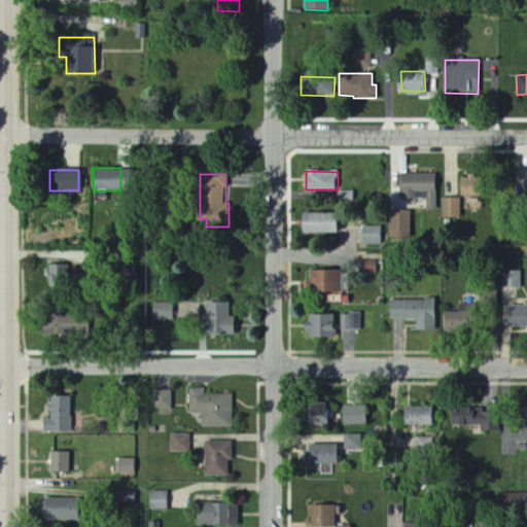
[(436,174),(399,175),(399,198),(425,197),(425,210),(437,210),(436,174)]
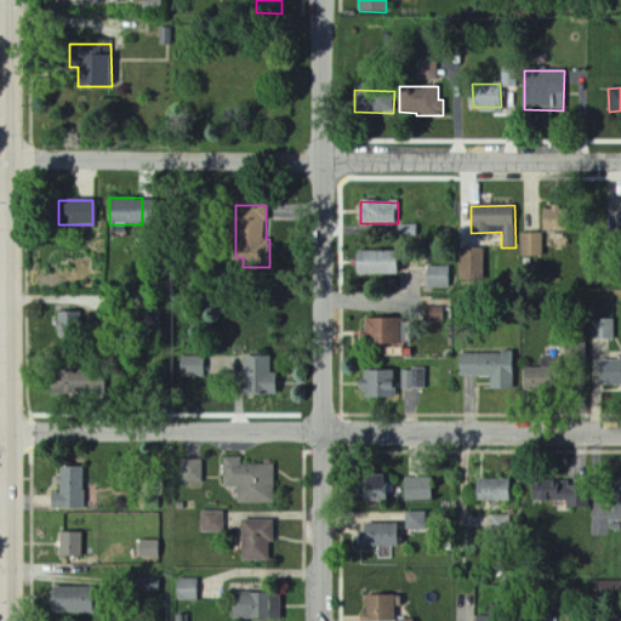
[(562,231),(560,210),(542,210),(542,231),(562,231)]
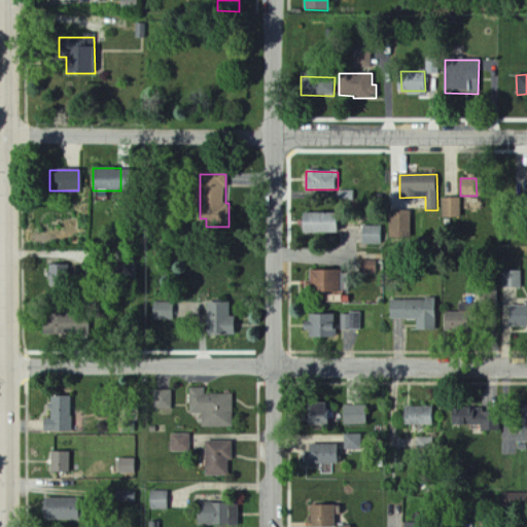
[(461,198),(443,199),(443,219),(462,218),(461,198)]
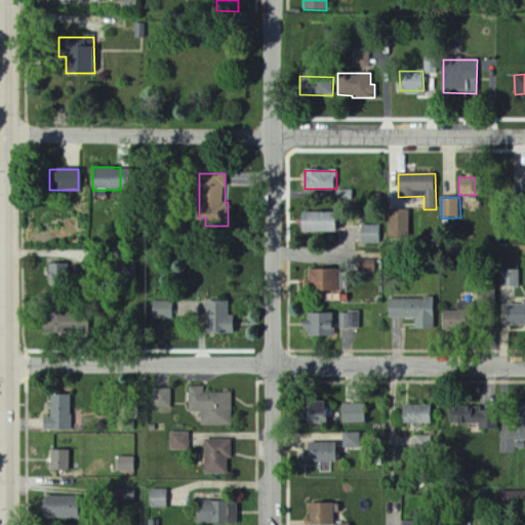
[(300,233),(332,232),(332,212),(300,213),(300,233)]
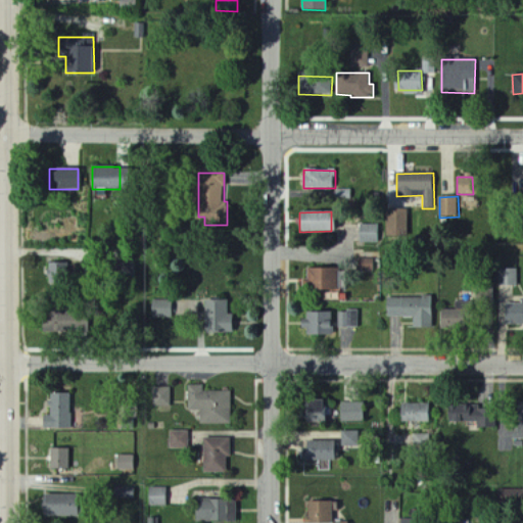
[(386,237),(409,237),(408,211),(386,211),(386,237)]
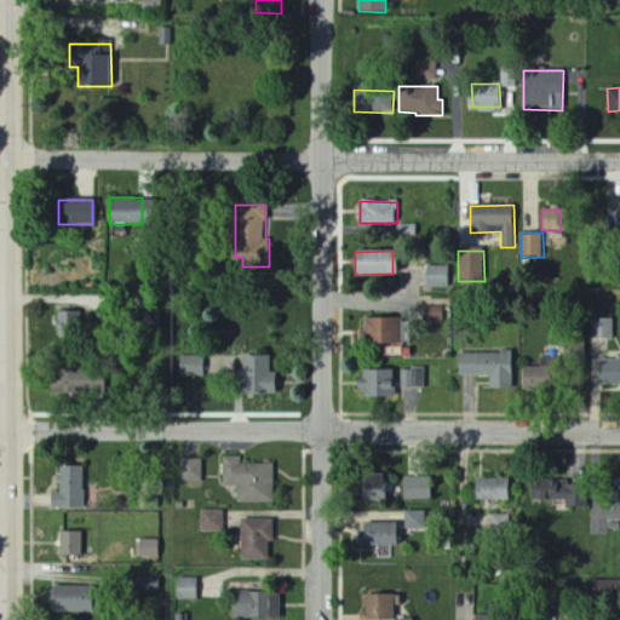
[(426,288),(449,288),(451,267),(426,267),(426,288)]
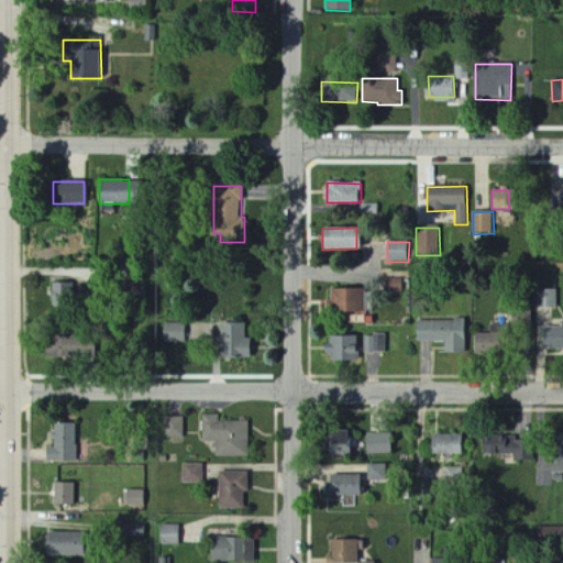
[(363,312),(363,288),(330,289),(331,312),(363,312)]
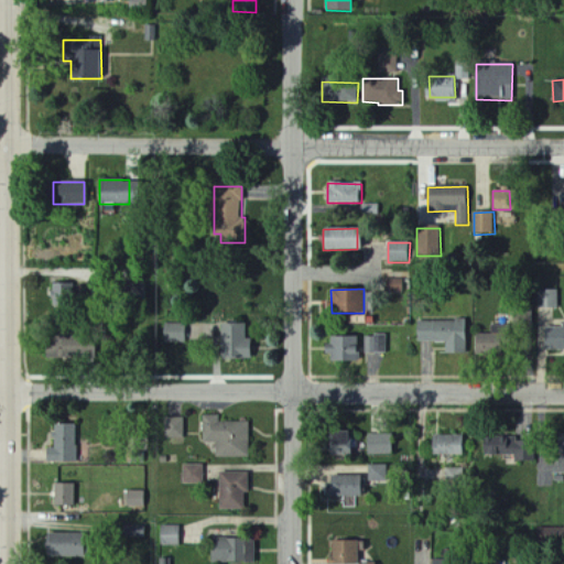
[(559,308),(559,290),(539,291),(539,308),(559,308)]
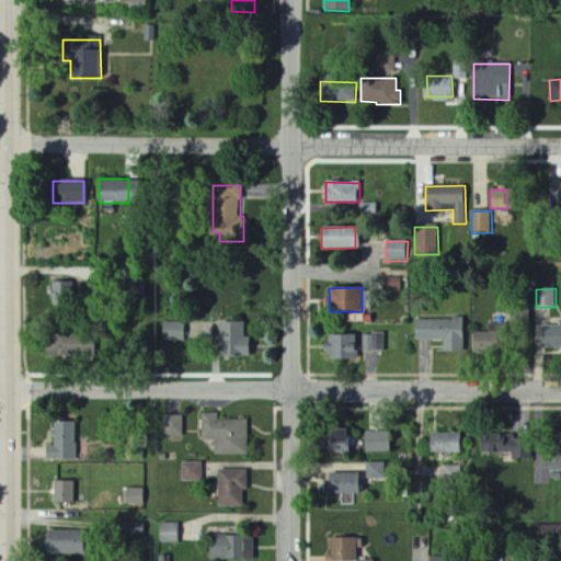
[(443,352),(464,352),(464,320),(414,319),(414,340),(443,341),(443,352)]
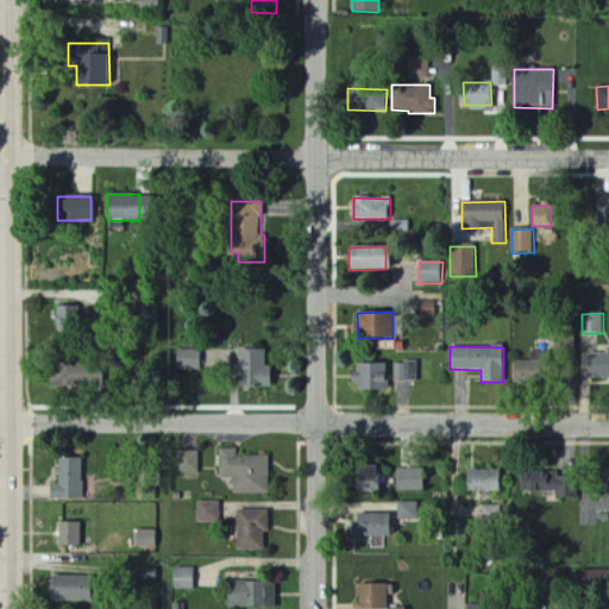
[(608,347),(600,349),(600,353),(588,355),(588,380),(608,378),(608,347)]
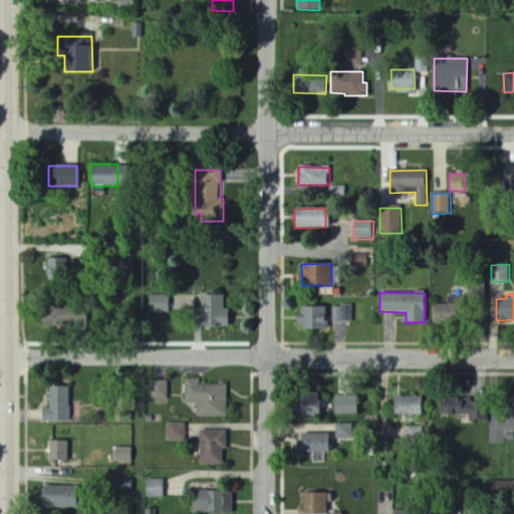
[(150,312),(170,312),(170,295),(150,295),(150,312)]
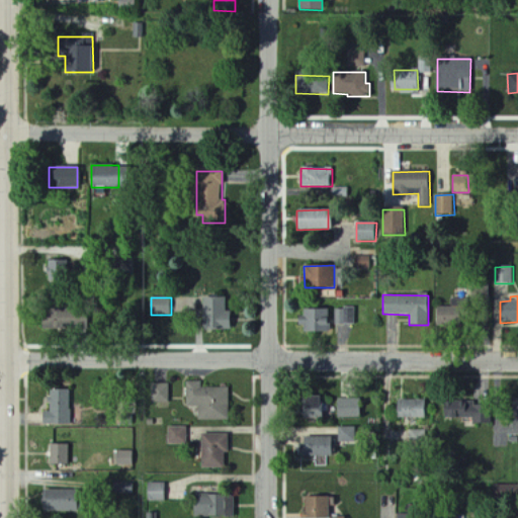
[(225,297),(203,297),(203,329),(232,330),(232,312),(225,312),(225,297)]
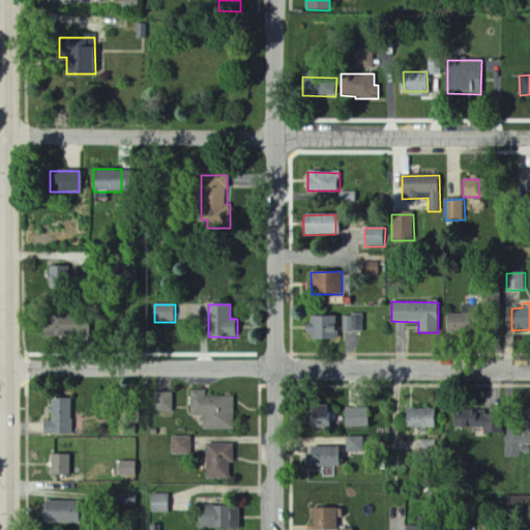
[(465,332),(465,314),(446,314),(445,332),(465,332)]
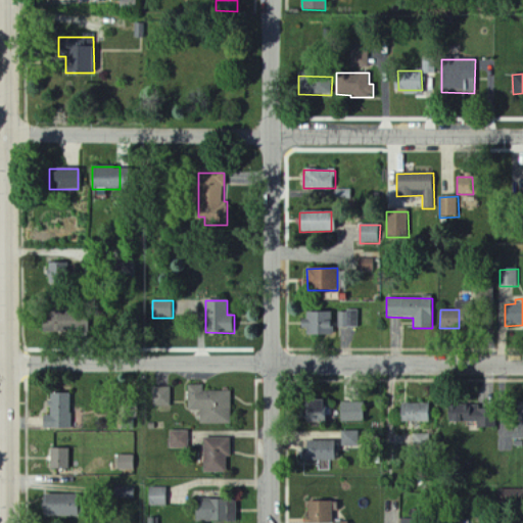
[(342,311),(342,327),(359,328),(359,312),(342,311)]
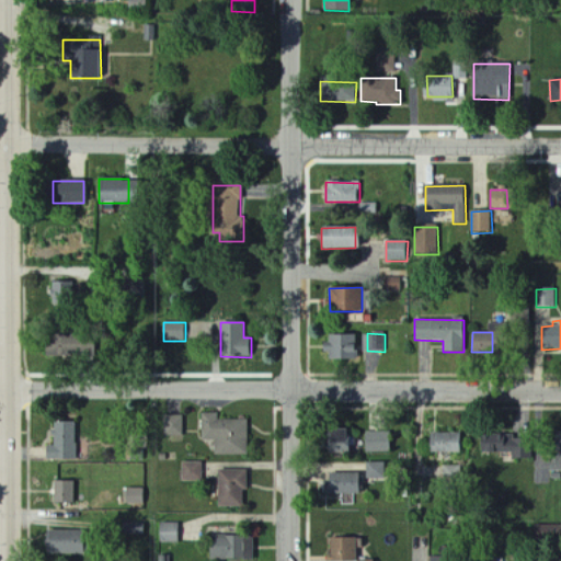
[(47,357),(93,355),(92,334),(46,336),(47,357)]
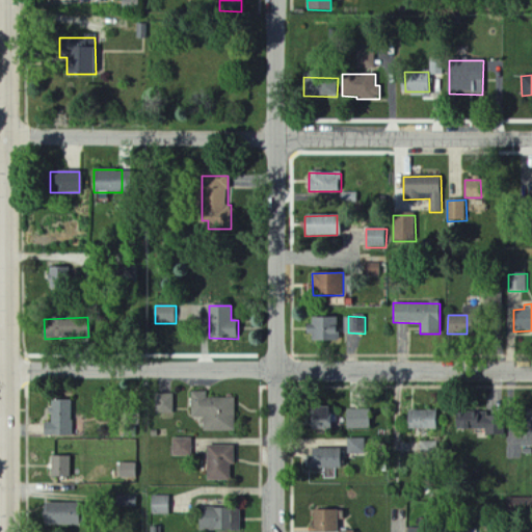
[(339,341),(339,317),(309,318),(310,341),(339,341)]
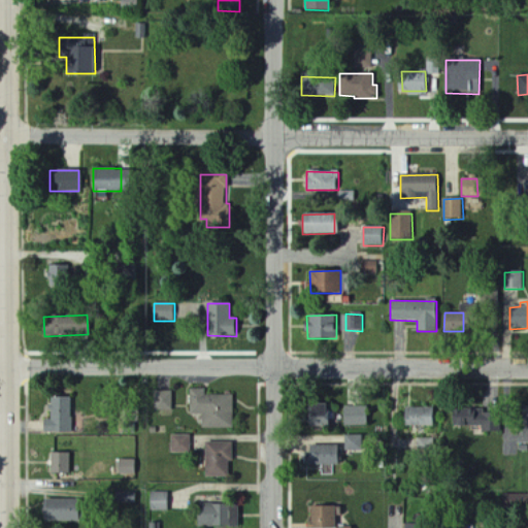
[(233,395),(205,396),(204,389),(190,389),(190,415),(202,414),(202,429),(233,428),(233,395)]
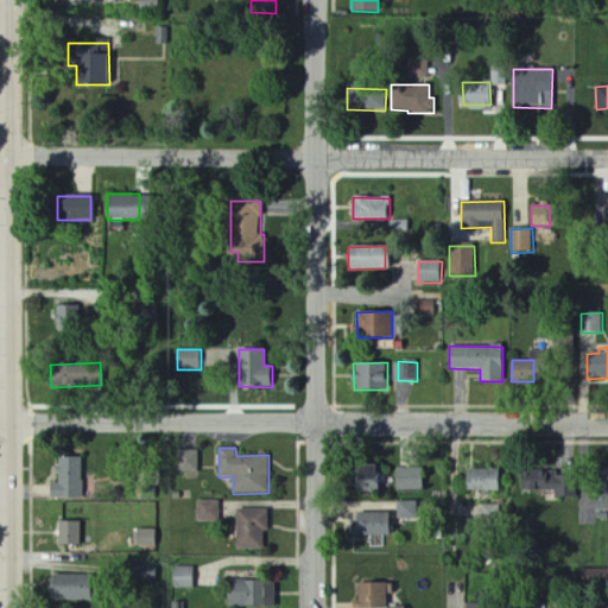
[(198,473),(198,450),(177,450),(177,473),(198,473)]
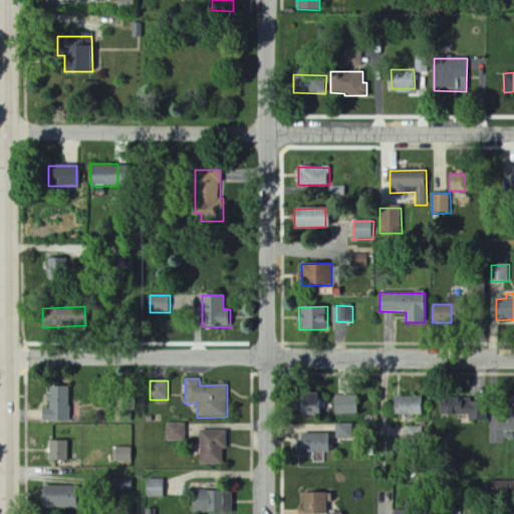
[(42,409),(42,422),(70,422),(69,387),(49,388),(50,409),(42,409)]
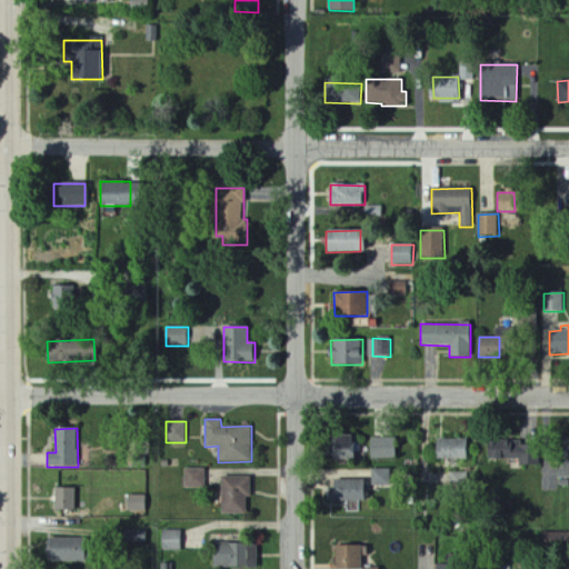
[(355,459),(355,436),(330,436),(331,459),(355,459)]
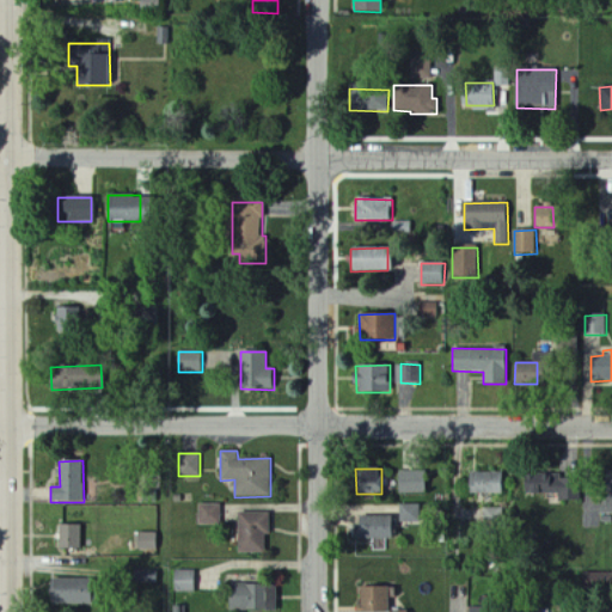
[(426,471),(399,471),(399,494),(426,494),(426,471)]
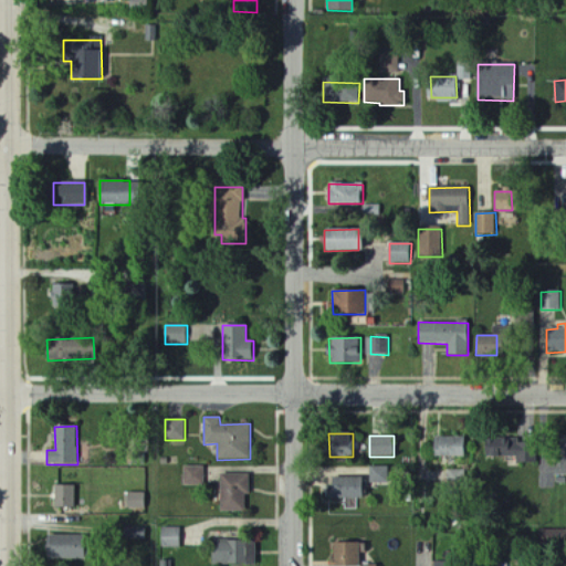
[(565,436),(554,437),(554,484),(565,483),(565,436)]
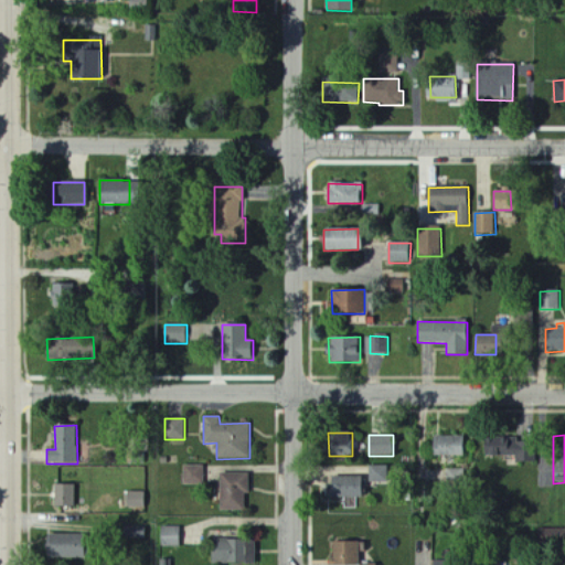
[(433,456),(464,457),(464,436),(433,436),(433,456)]
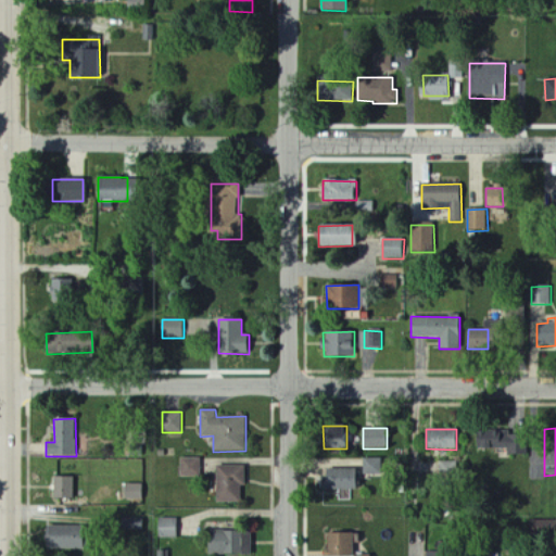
[(507,449),(507,455),(526,455),(525,442),(516,443),(515,430),(475,431),(476,449),(507,449)]
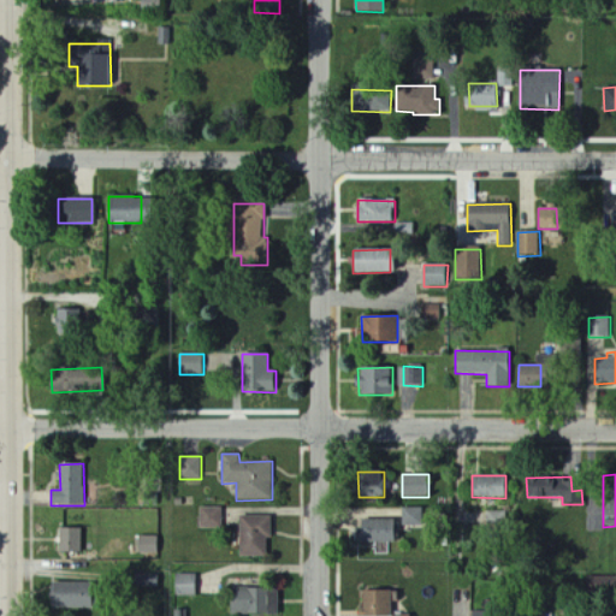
[(200,529),(223,528),(223,508),(200,508),(200,529)]
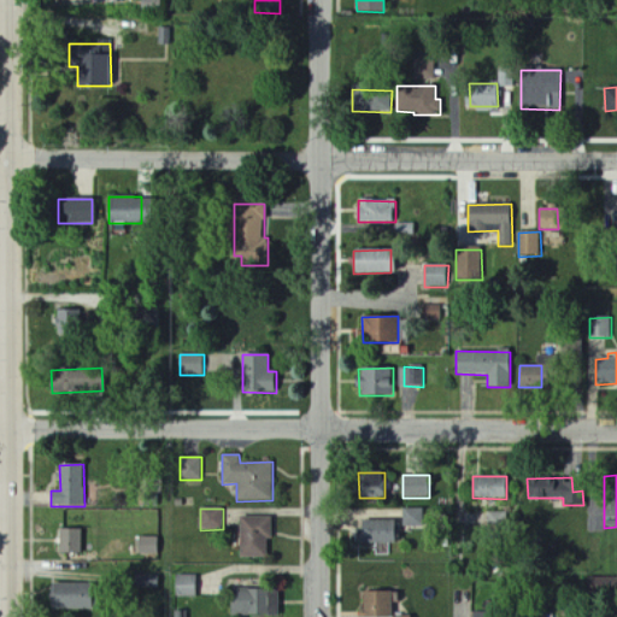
[(404,528),(423,528),(423,509),(404,510),(404,528)]
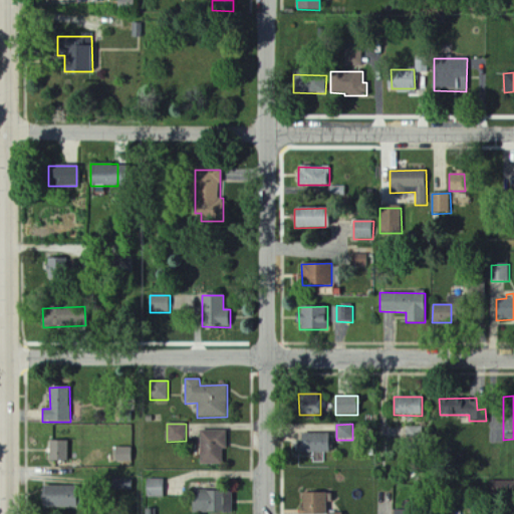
[(199,431),(200,465),(222,465),(222,450),(227,450),(226,431),(199,431)]
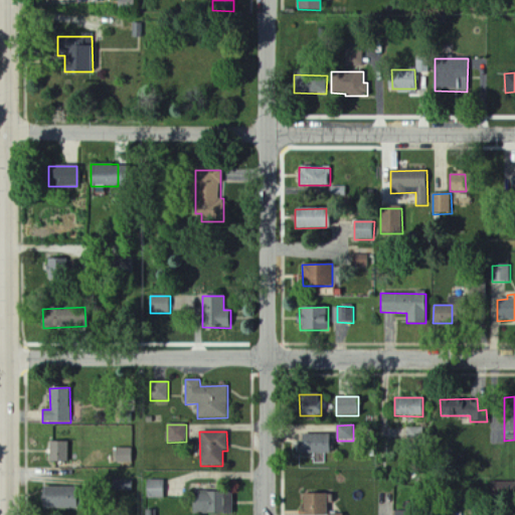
[(43,462),(67,463),(68,443),(44,442),(43,462)]
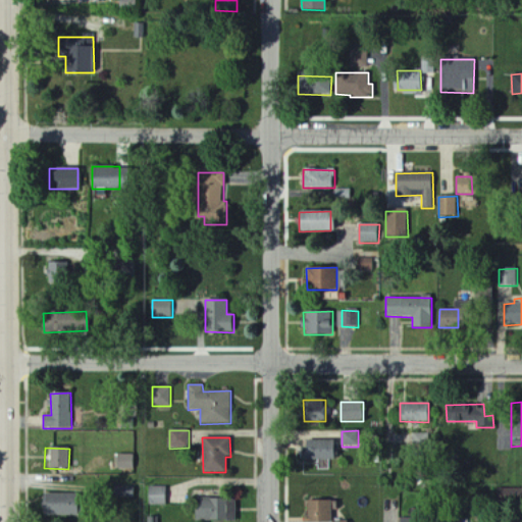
[(134,455),(116,455),(116,469),(133,469),(134,455)]
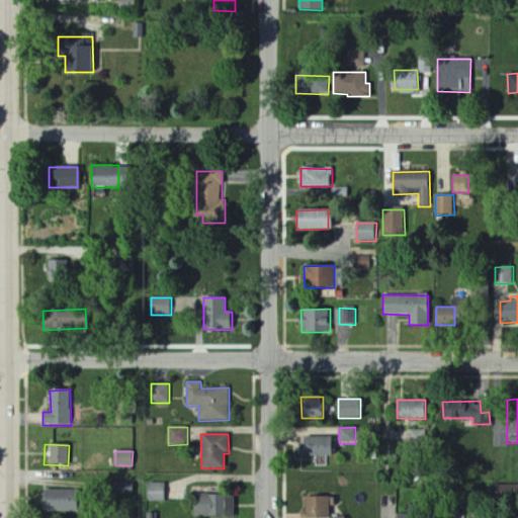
[(166,502),(166,484),(148,483),(147,501),(166,502)]
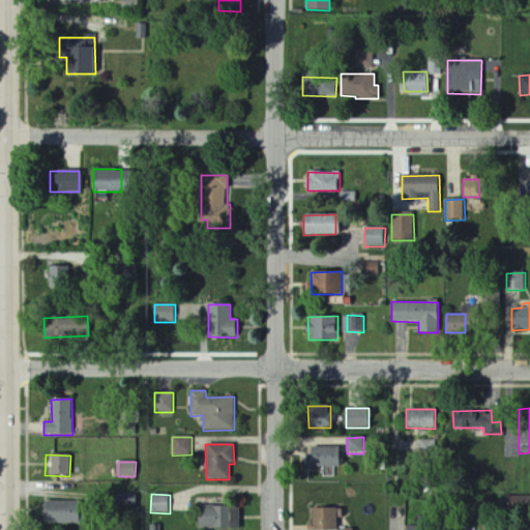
[(42,524),(76,524),(76,501),(41,502),(42,524)]
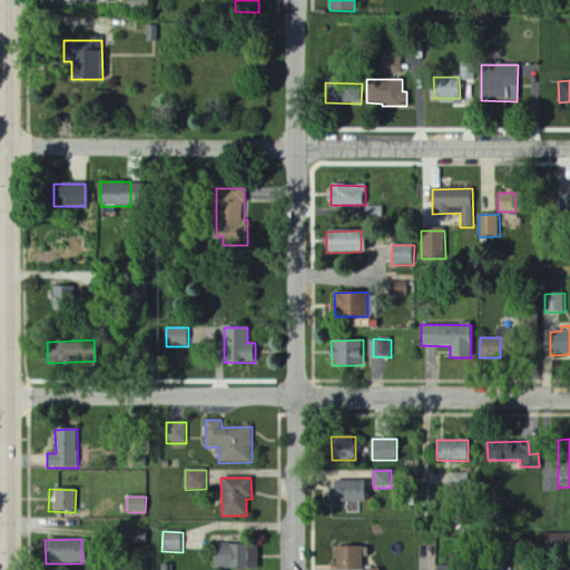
[(257,569),(257,544),(213,546),(213,569),(257,569)]
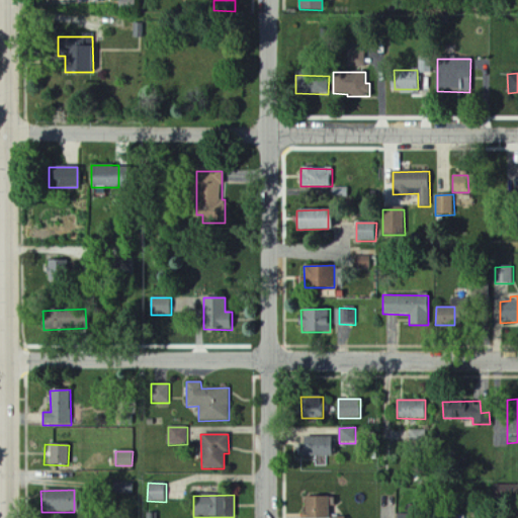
[(331,517),(331,498),(303,498),(303,517),(331,517)]
